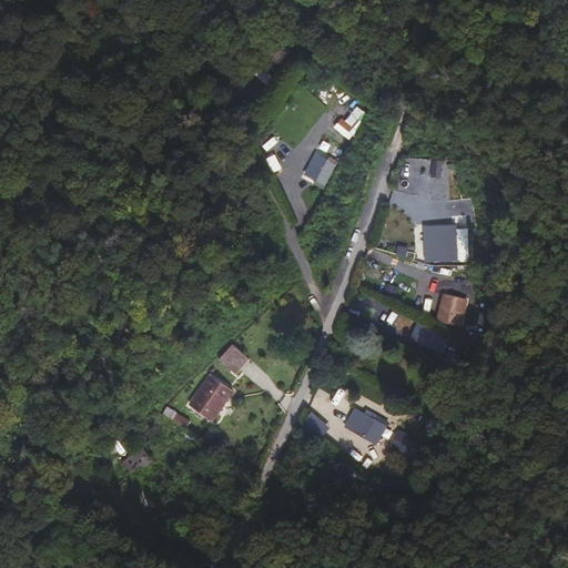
[(315,180),(328,186),(338,165),(326,159),(315,180)]
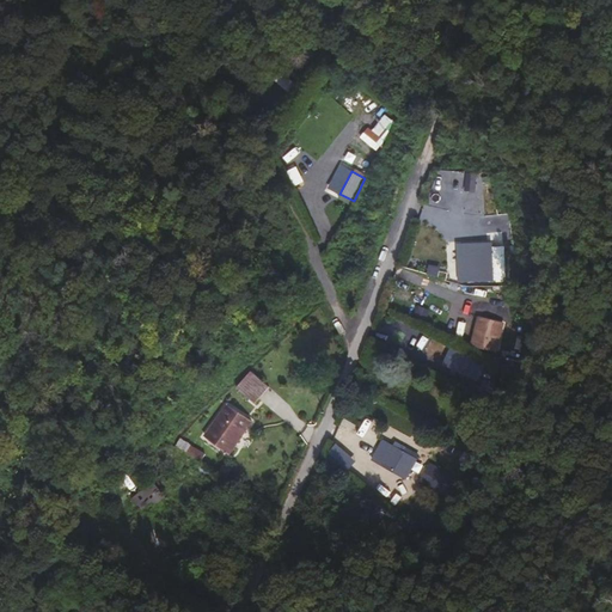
[(494,243),(457,243),(458,282),(495,281),(494,243)]
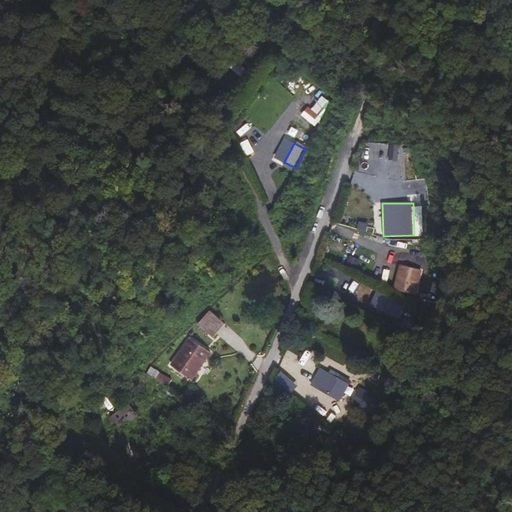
[(393,288),(415,295),(423,269),(400,263),(393,288)]
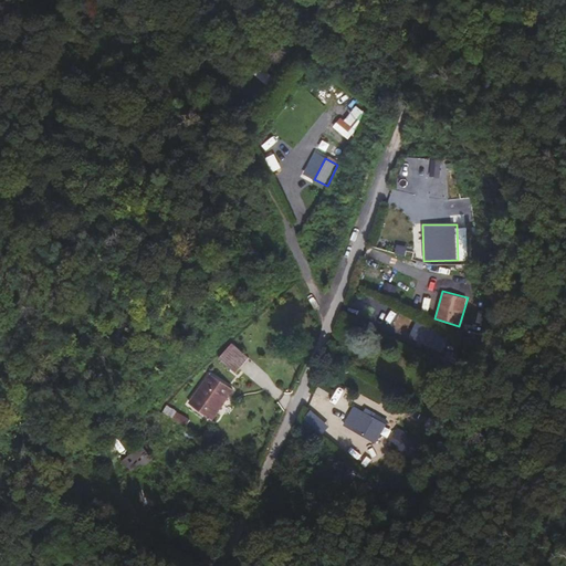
[(413,317),(406,333),(428,345),(437,331),(413,317)]
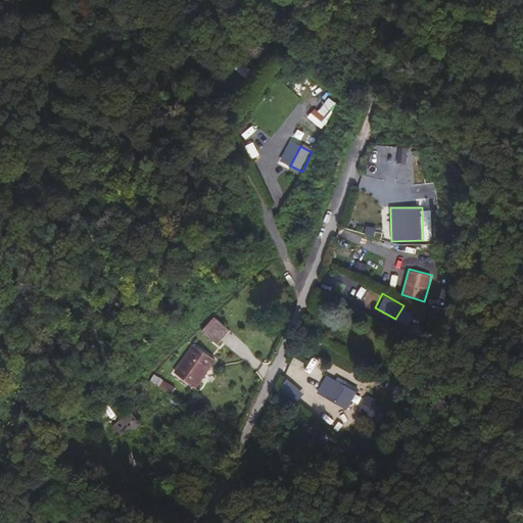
[(220,330),(212,341),(224,348),(231,337),(220,330)]
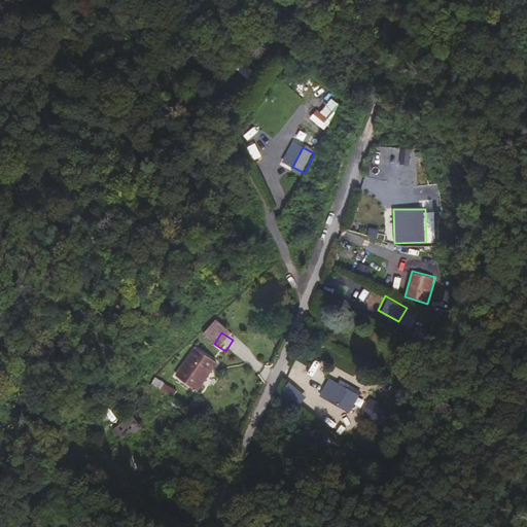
[(200,361),(196,367),(217,381),(222,374),(216,370),(215,372),(200,361)]
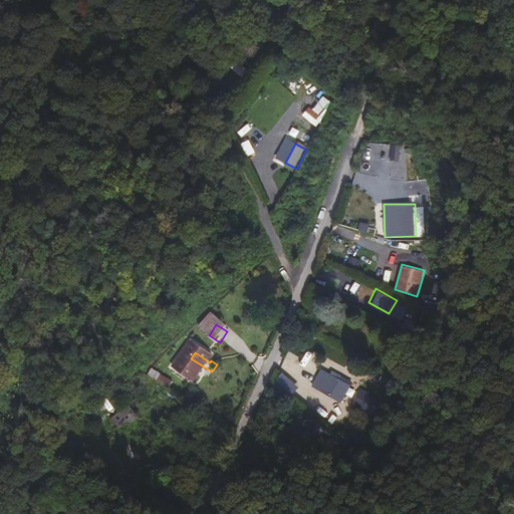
[(203,388),(212,371),(191,358),(184,369),(191,374),(191,375),(198,380),(196,383),(203,388)]
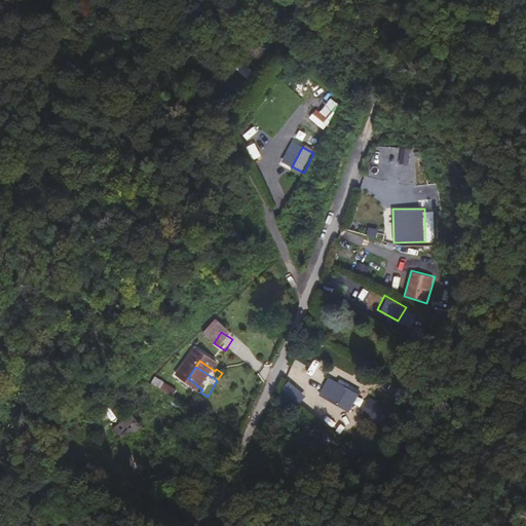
[(158,375),(152,381),(168,397),(175,390),(158,375)]
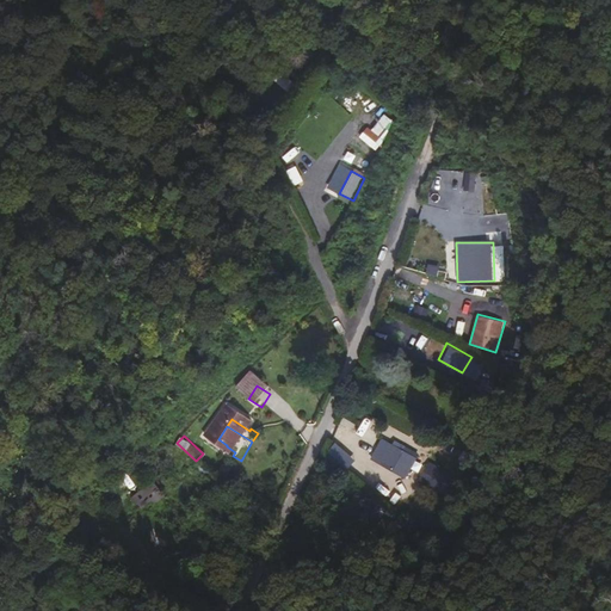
[(407,477),(418,456),(380,438),(370,460),(407,477)]
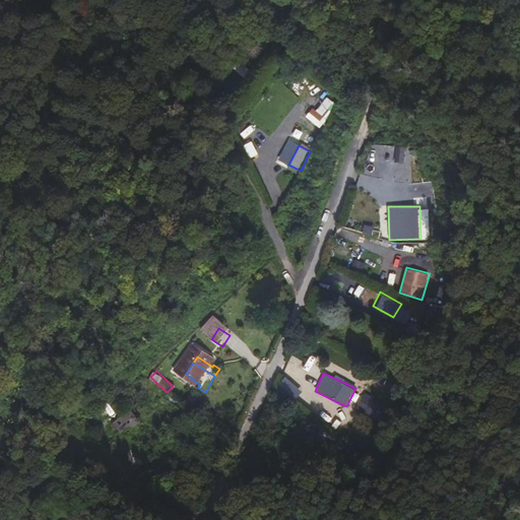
[(367,394),(359,406),(378,418),(386,405),(367,394)]
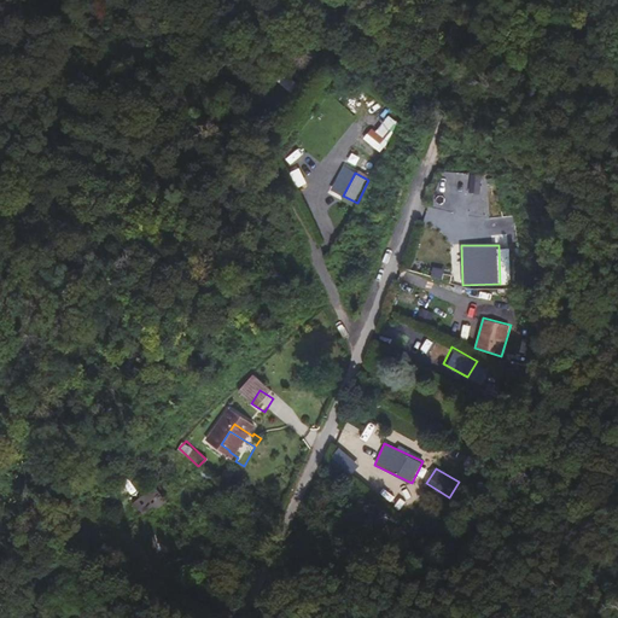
[(155,485),(133,505),(146,520),(168,501),(155,485)]
